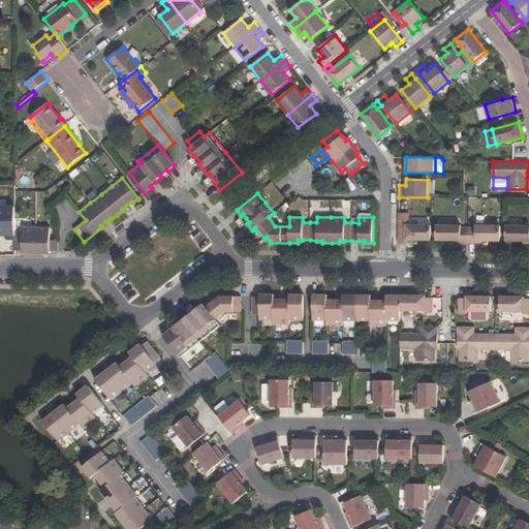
[(405,240),(413,240),(431,240),(431,224),(405,224),(405,228),(398,228),(398,243),(405,243),(405,240)]
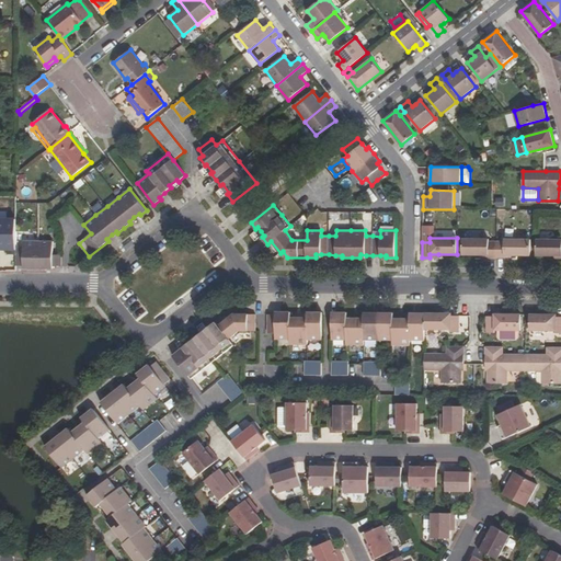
[(489,258),(496,259),(496,241),(489,241),(489,239),(462,239),(462,254),(489,254),(489,258)]
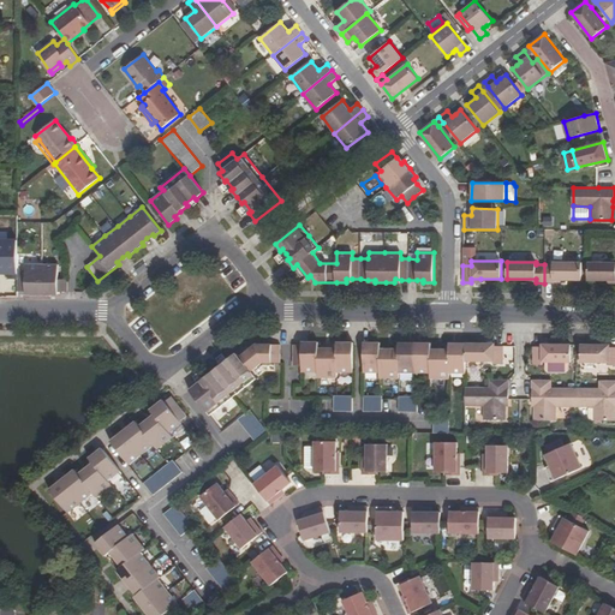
[(553,266),(544,264),(544,284),(553,282),(553,279),(581,280),(581,262),(553,262),(553,266)]
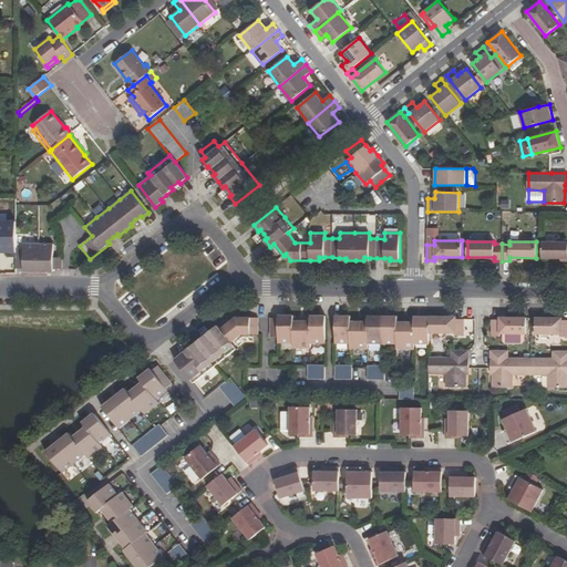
[(566,241),(543,241),(542,258),(566,258),(566,241)]
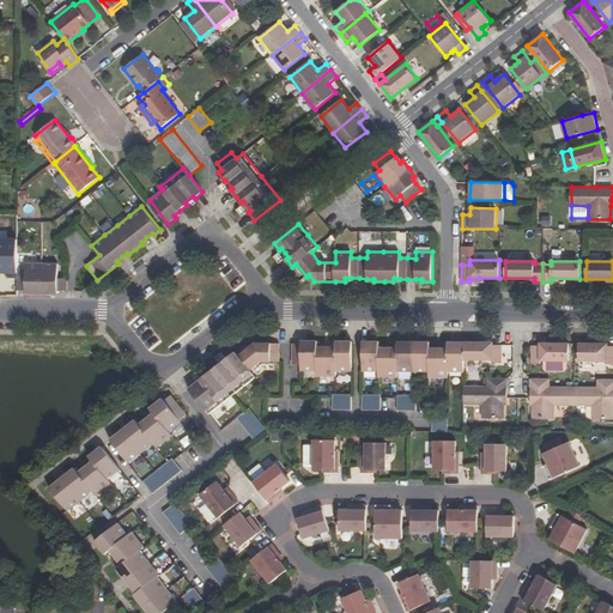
[(59,263),(42,263),(26,263),(26,269),(18,269),(18,290),(26,291),(32,291),(32,293),(42,293),(52,293),(52,291),(59,291),(68,291),(67,279),(59,279),(59,263)]
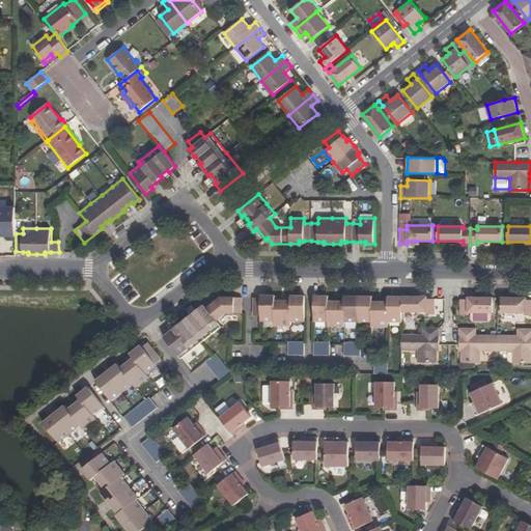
[(290,300),(281,300),(281,303),(276,303),(276,300),(275,295),(267,295),(267,297),(260,297),(254,298),(253,315),(260,315),(260,322),(275,322),(276,326),(291,326),(290,322),(305,322),(305,298),(300,298),(300,296),(290,296),(290,300)]
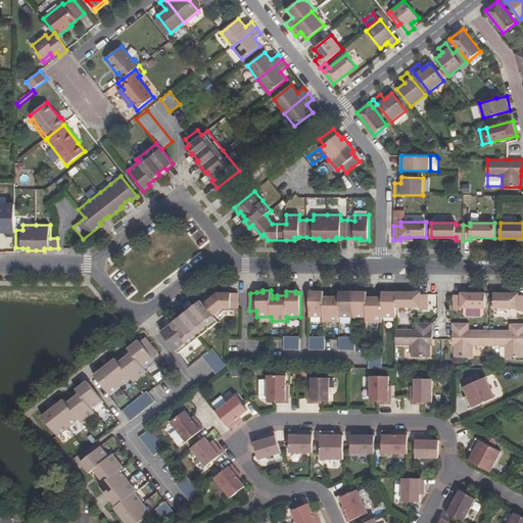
[(324,291),(316,291),(316,293),(310,293),(310,317),(323,317),(323,321),(339,322),(339,317),(368,317),(368,322),(382,322),(382,317),(396,318),(396,306),(396,291),(388,291),(388,293),(382,293),(382,296),(374,296),(374,299),(368,299),(368,296),(368,291),(360,291),(360,293),(353,293),(347,293),(347,291),(339,291),(339,296),(329,296),(329,298),(324,298),(324,296),(324,291)]
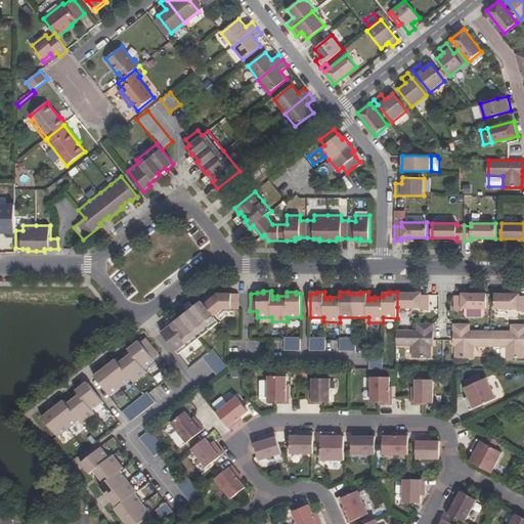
[(422,309),(429,309),(429,295),(422,295),(422,292),(397,292),(397,307),(423,308),(422,309)]
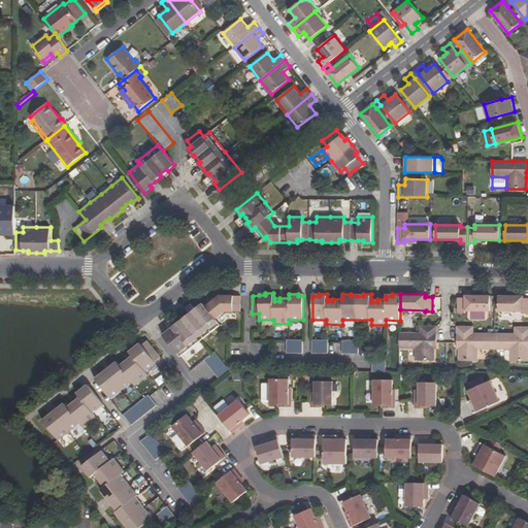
[(218,298),(217,297),(205,306),(203,303),(202,303),(196,308),(198,310),(190,316),(189,315),(176,324),(177,326),(171,331),(170,329),(163,335),(177,355),(218,322),(216,320),(226,311),(233,311),(234,295),(223,295),(218,298)]
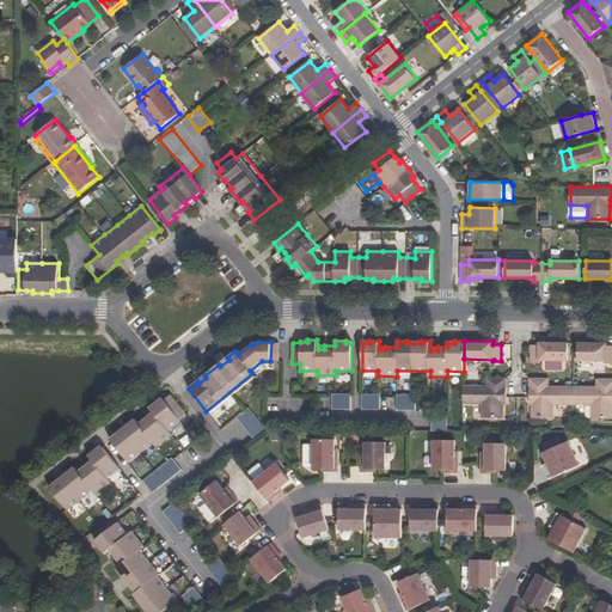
[(539,344),(531,344),(531,362),(538,362),(538,360),(568,361),(568,342),(538,342),(539,344)]
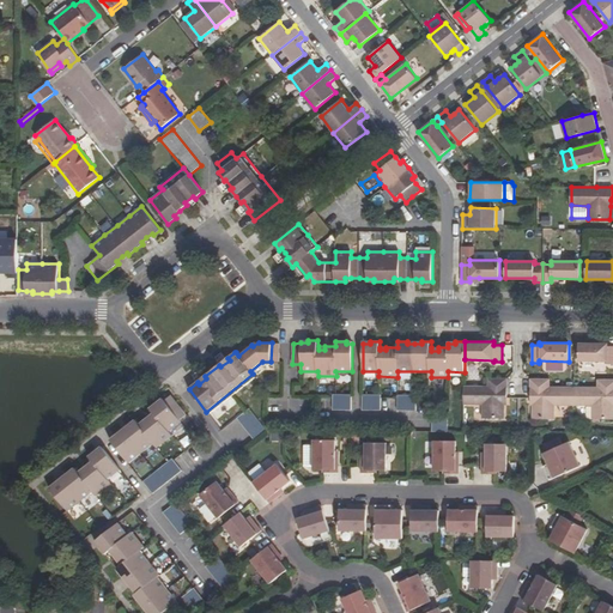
[(612,364),(612,346),(608,346),(608,343),(580,343),(580,362),(608,362),(608,364),(612,364)]
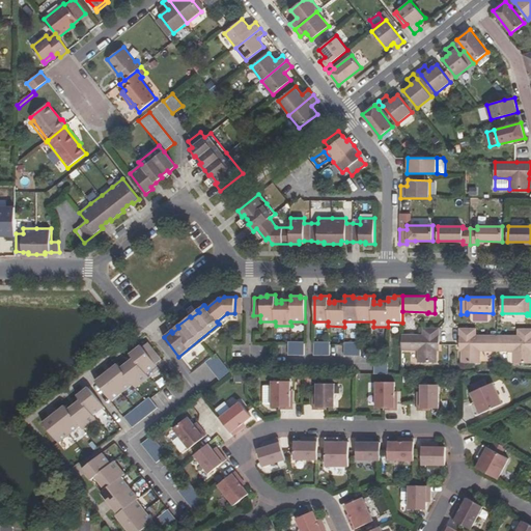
[(419,362),(437,362),(438,351),(438,344),(440,344),(440,328),(423,328),(422,334),(402,334),(402,350),(418,351),(419,362)]
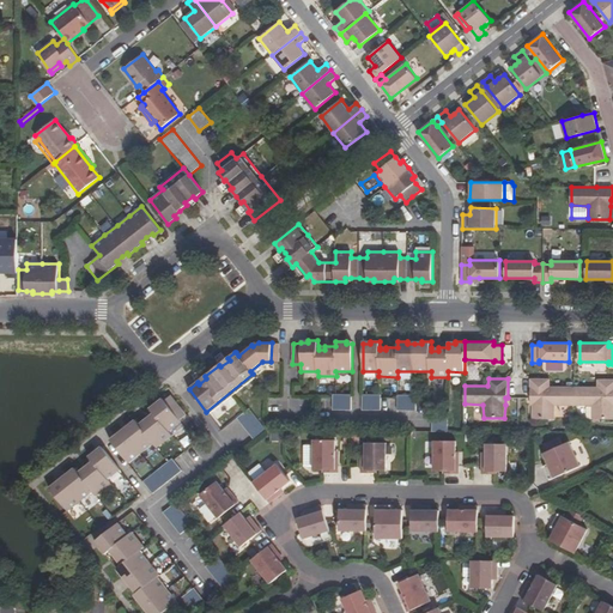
[(534,398),(533,405),(533,418),(554,419),(556,405),(574,405),(574,387),(550,387),(550,380),(532,380),(530,398),(534,398)]
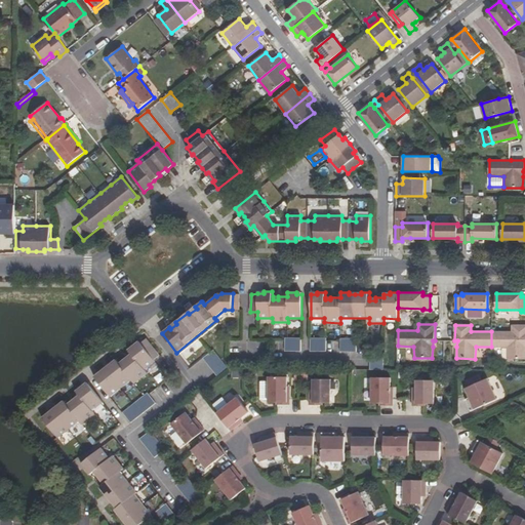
[(508,359),(524,358),(524,325),(512,325),(512,331),(491,331),(491,347),(508,347),(508,359)]
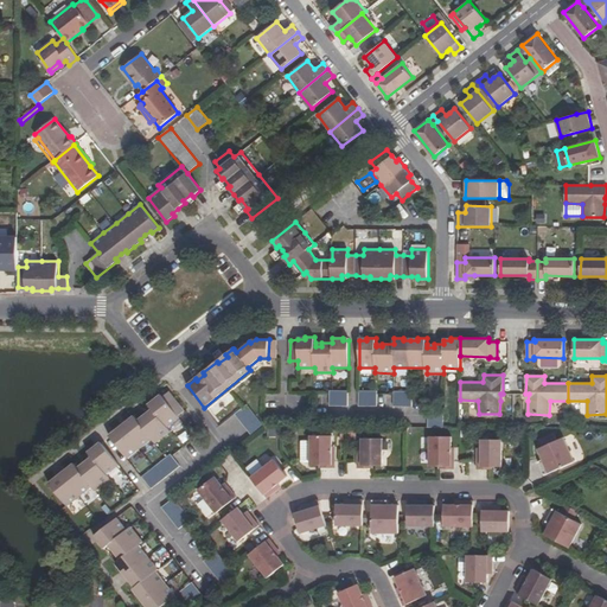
[(349,390),(331,390),(330,406),(347,406),(349,390)]
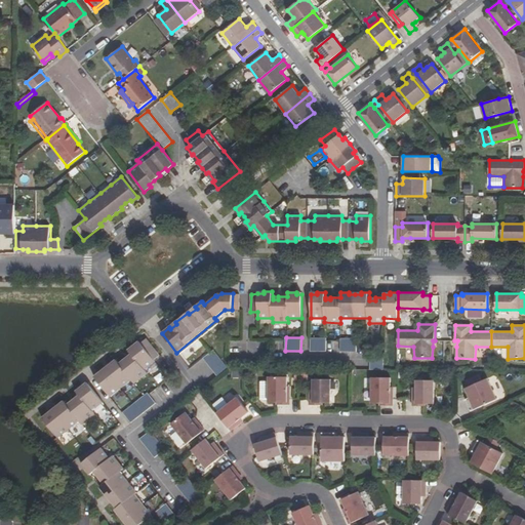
[(311,337),(311,351),(326,351),(326,337),(311,337)]
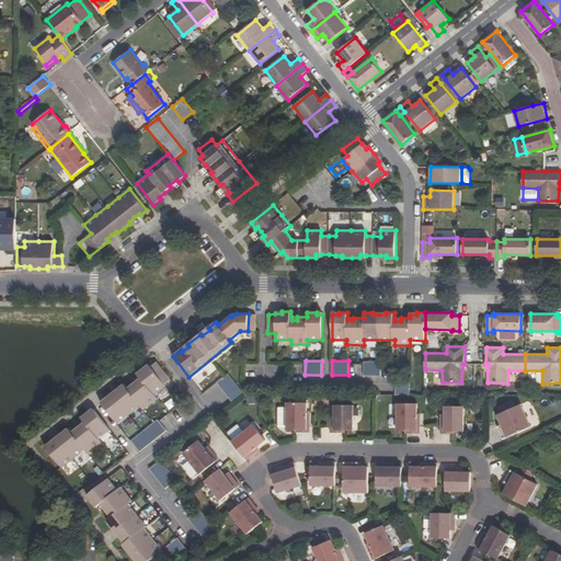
[(132,385),(133,387),(128,391),(126,388),(123,385),(117,389),(118,391),(114,396),(112,393),(105,399),(107,401),(102,404),(118,424),(140,407),(144,411),(157,400),(153,396),(165,386),(164,385),(171,380),(157,362),(150,366),(145,370),(144,368),(136,374),(139,378),(132,385)]
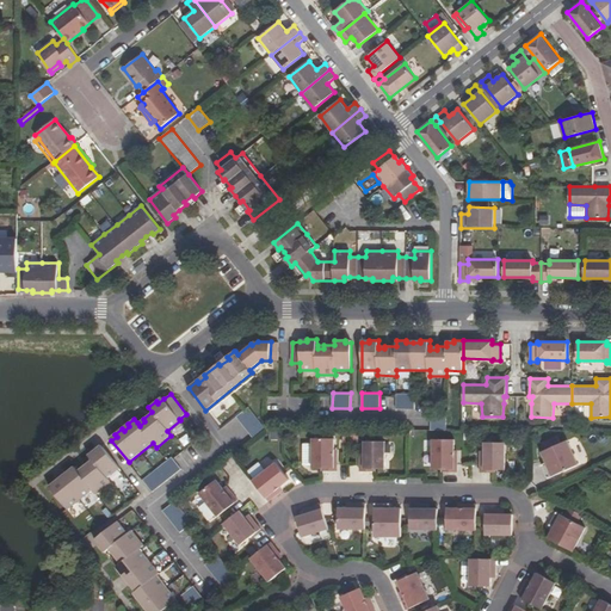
[(396,394),(396,408),(415,409),(415,394),(396,394)]
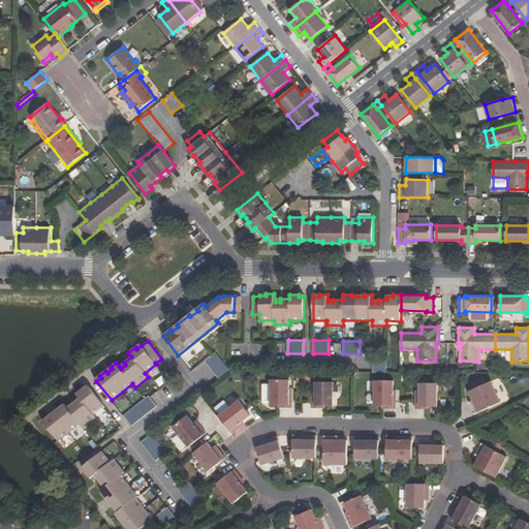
[(219,379),(230,371),(215,352),(205,361),(219,379)]
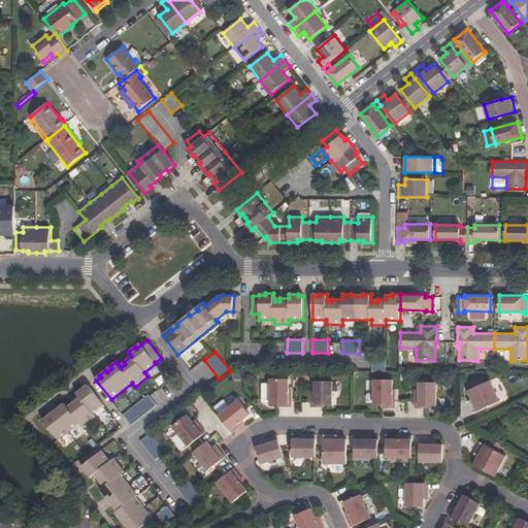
[(386,356),(372,356),(372,371),(386,371),(386,356)]
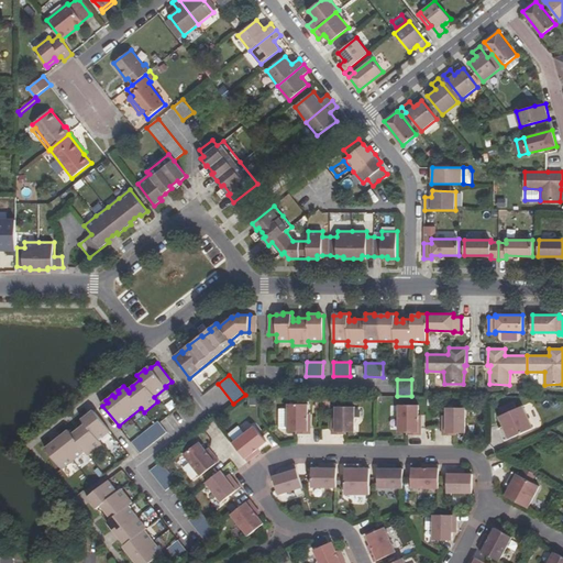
[(309,417),(309,404),(289,404),(289,430),(298,430),(298,433),(311,433),(311,417),(309,417)]
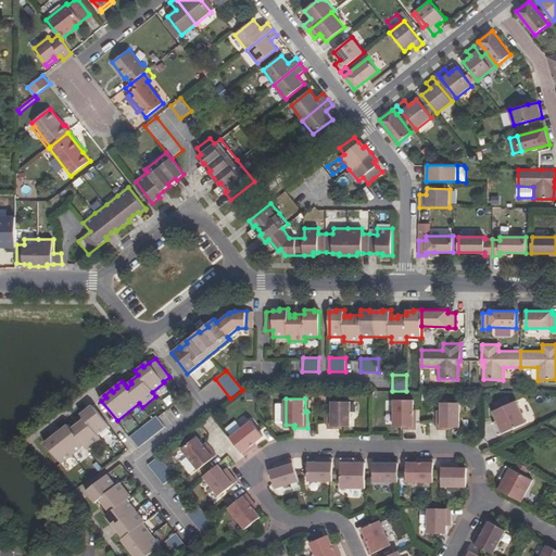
[(414,413),(414,400),(394,400),(394,427),(403,427),(403,429),(417,429),(417,413),(414,413)]
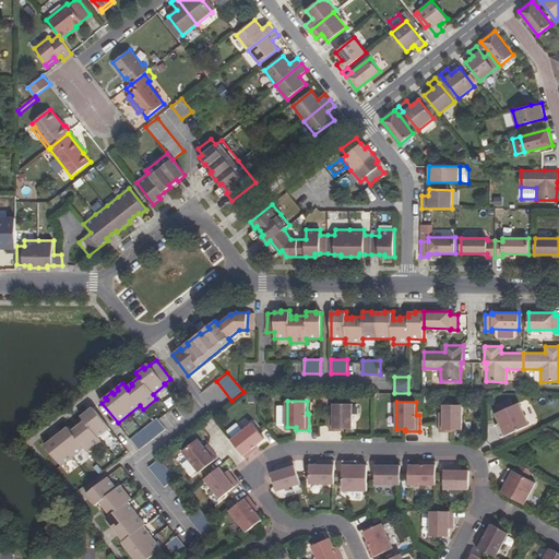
[(334,403),(334,415),(331,415),(331,430),(344,430),(344,428),(353,428),(353,404),(334,403)]
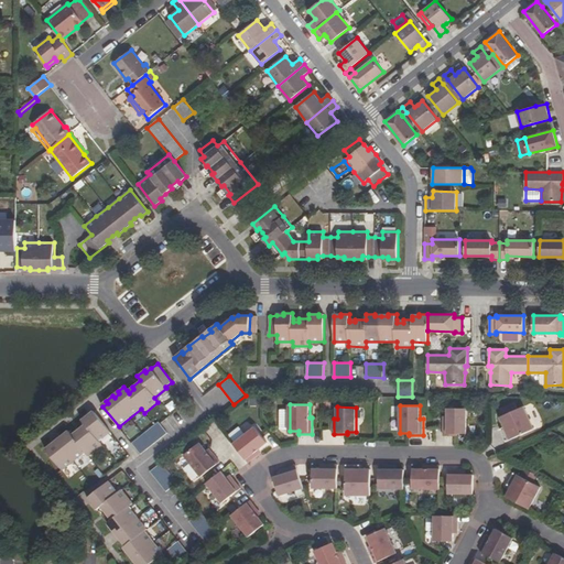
[(534,430),(524,407),(500,418),(505,427),(500,430),(506,442),(534,430)]
